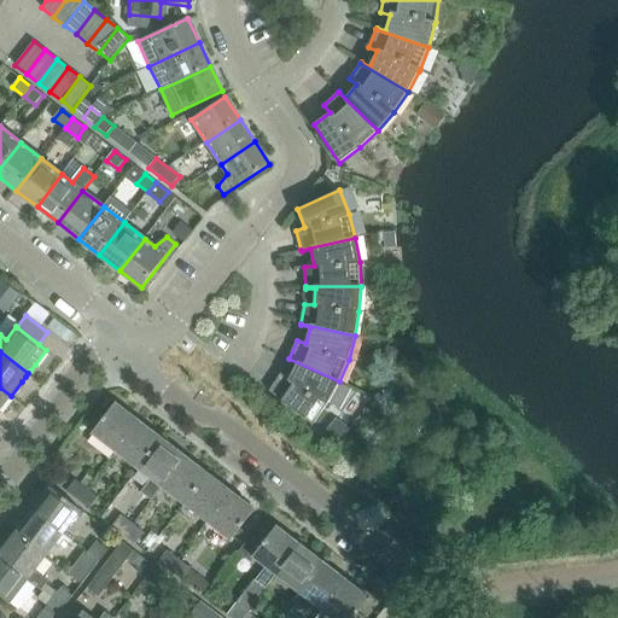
[(339,382),(289,359),(289,360),(297,365),(289,379),(281,373),(269,391),(313,425),(327,403),(339,382)]
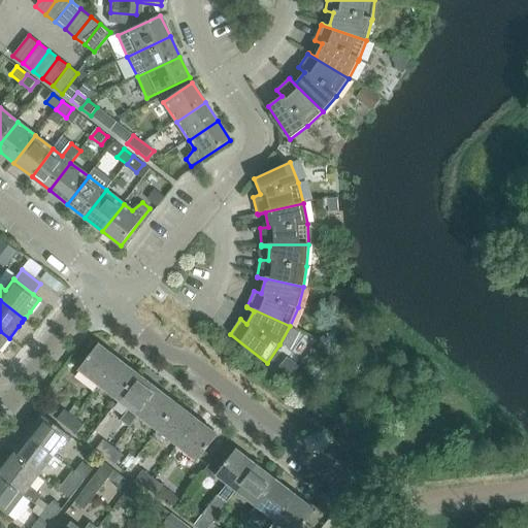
[(0,350),(9,338),(0,331),(0,350)]
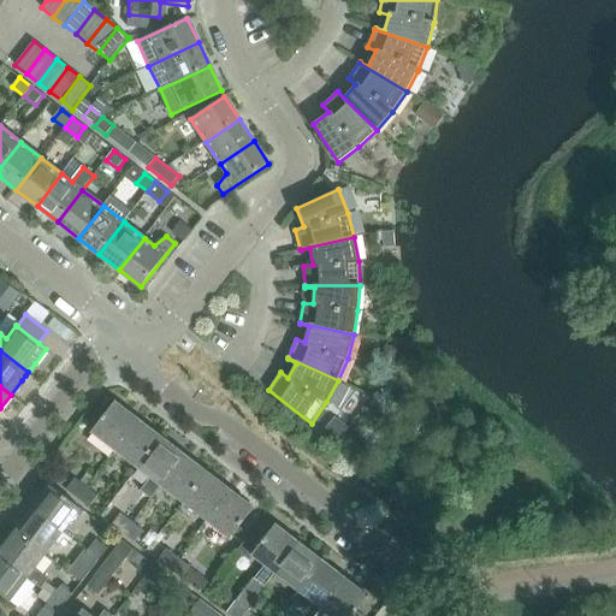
[(92,432),(116,450),(138,420),(114,402),(92,432)]
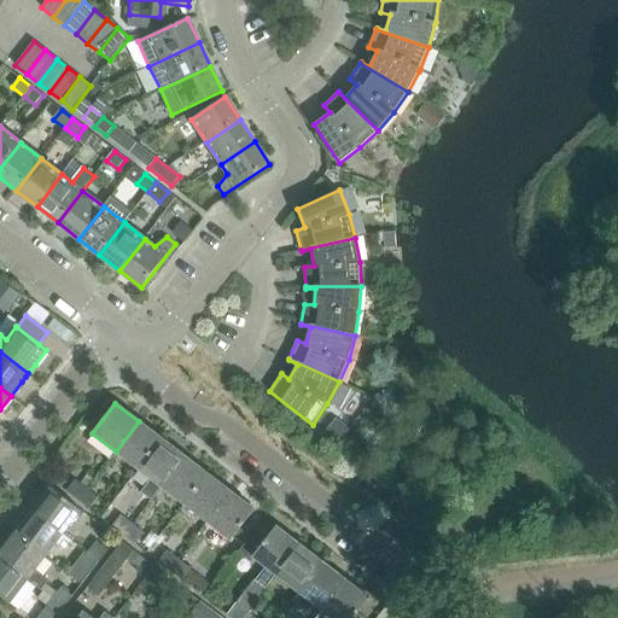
[(116,452),(139,470),(162,438),(139,421),(116,452)]
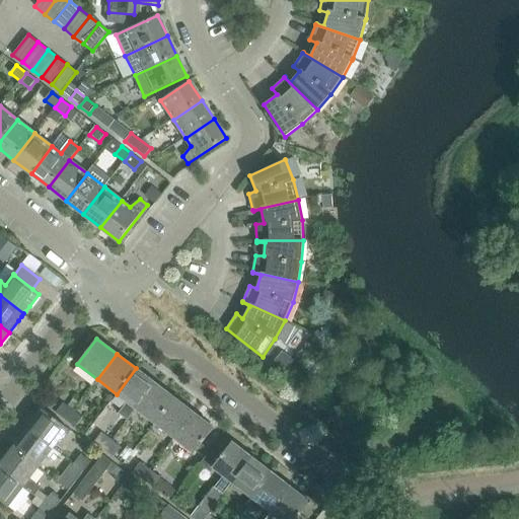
[(136,368),(117,394),(125,400),(117,412),(127,420),(136,409),(155,383),(136,368)]
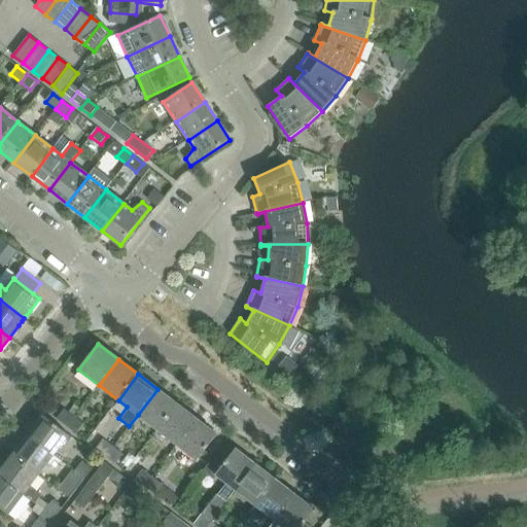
[(138,415),(157,430),(177,405),(157,389),(138,415)]
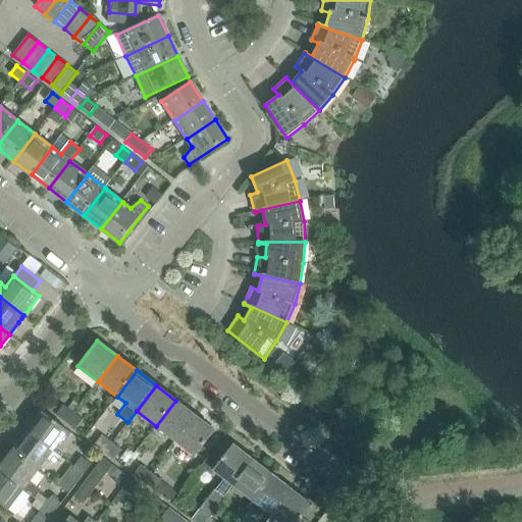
[(156,426),(175,440),(195,415),(175,401),(156,426)]
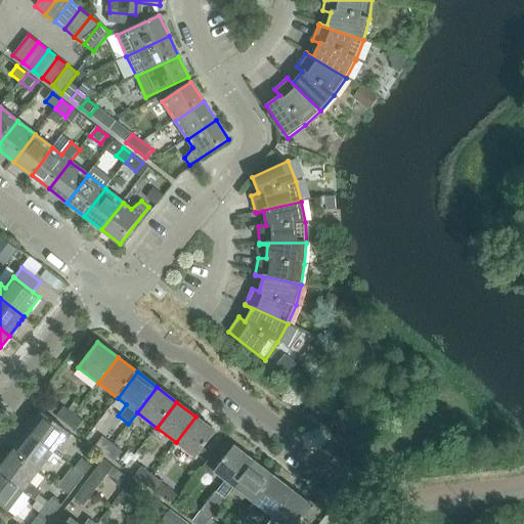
[(56,417),(66,424),(74,415),(63,407),(56,417)]
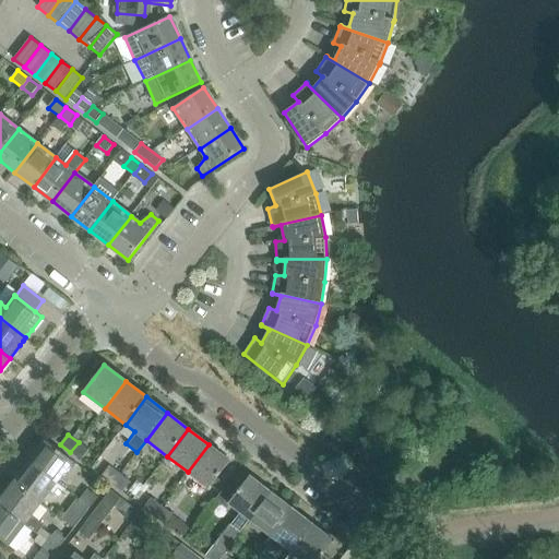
[(30,462),(57,483),(73,462),(46,441),(30,462)]
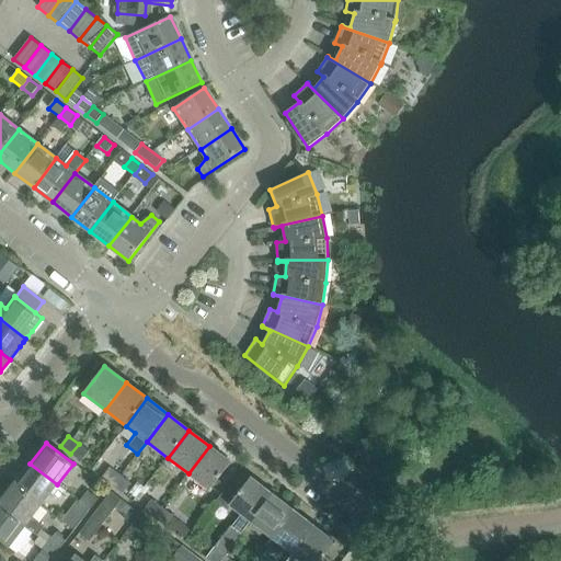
[(79,444),(70,454),(81,462),(89,451),(79,444)]
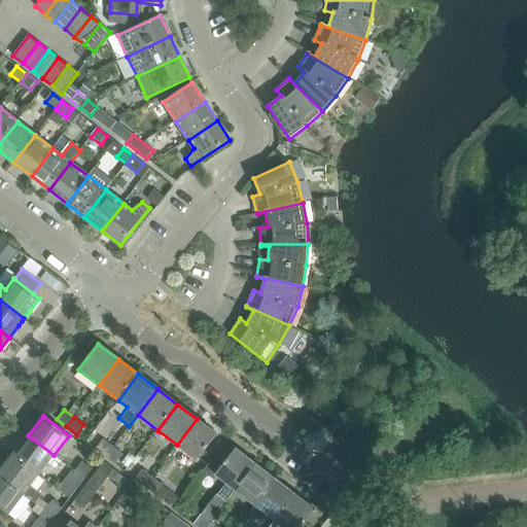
[(197,419),(177,445),(197,460),(217,434),(197,419)]
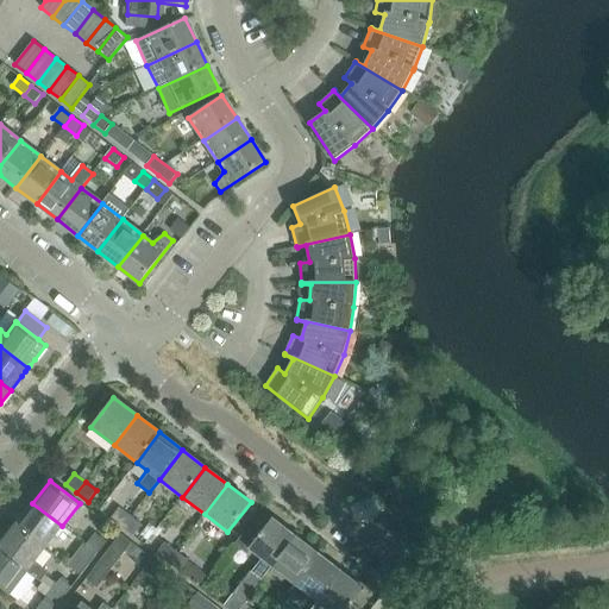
[(44,548),(62,526),(32,503),(14,526),(44,548)]
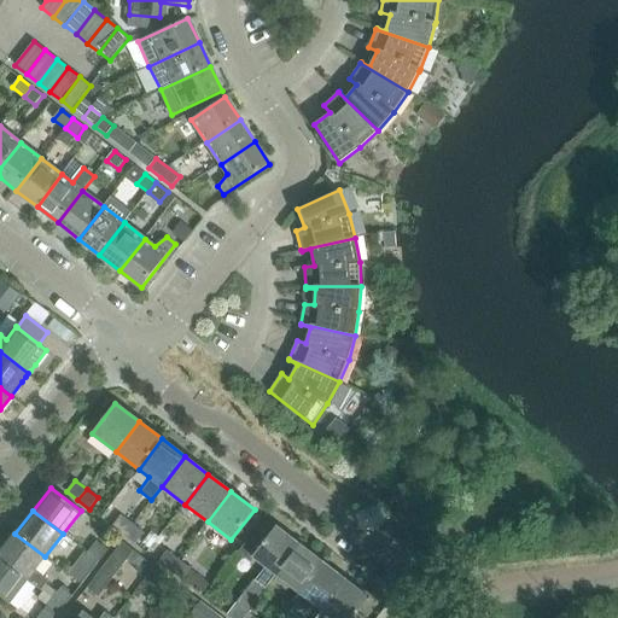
[(112,526),(124,536),(133,524),(121,516),(112,526)]
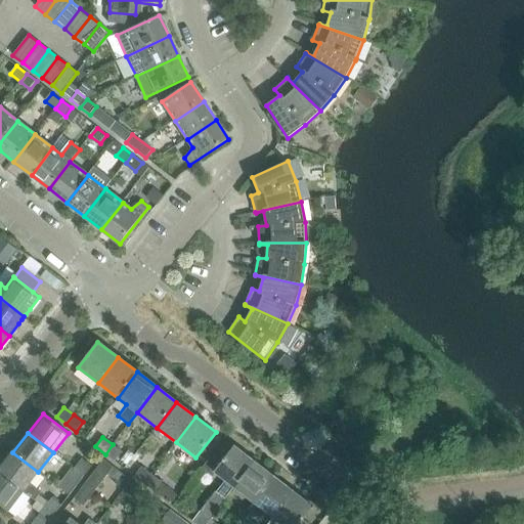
[(113,444),(105,454),(115,462),(122,452),(113,444)]
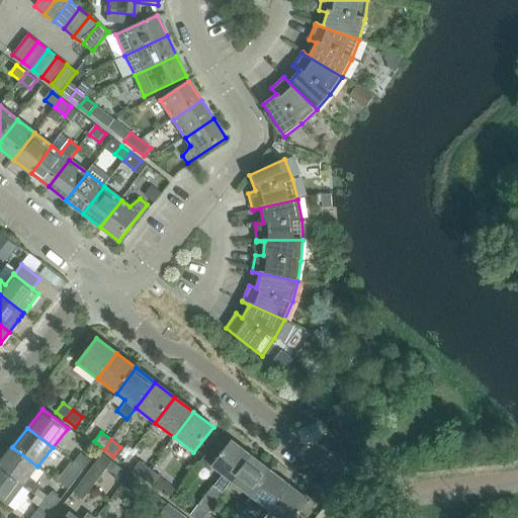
[(223,494),(232,482),(251,456),(232,441),(227,447),(218,440),(199,463),(209,471),(212,467),(223,476),(213,487),(223,494)]
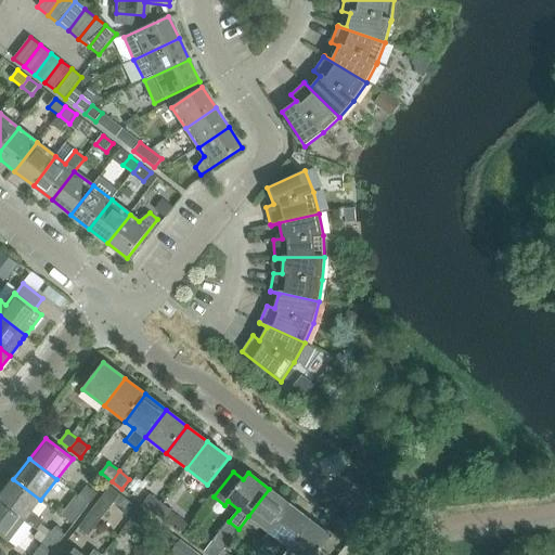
[(13,479),(0,497),(0,502),(25,521),(36,529),(42,520),(31,513),(40,500),(13,479)]
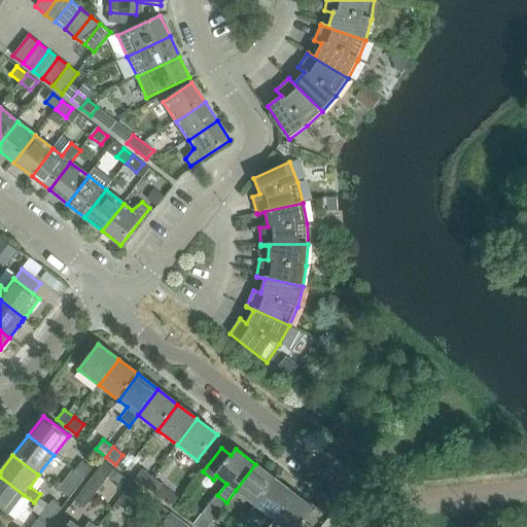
[(115,484),(121,476),(104,462),(73,502),(84,510),(108,479),(115,484)]
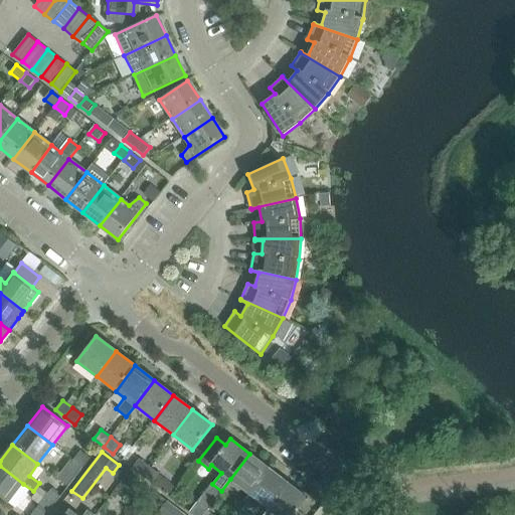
[(80,452),(73,461),(83,468),(91,459),(80,452)]
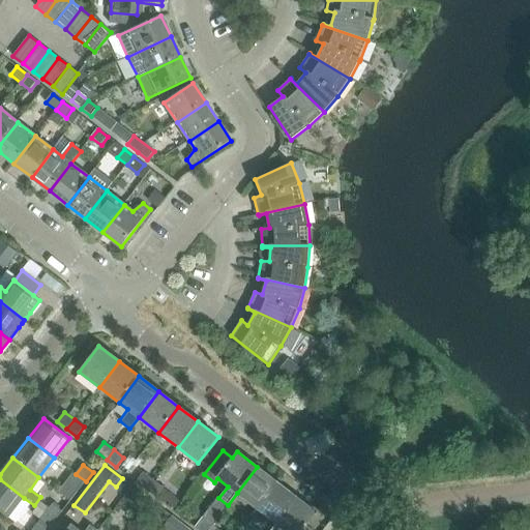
[(237,493),(257,508),(276,482),(257,467),(237,493)]
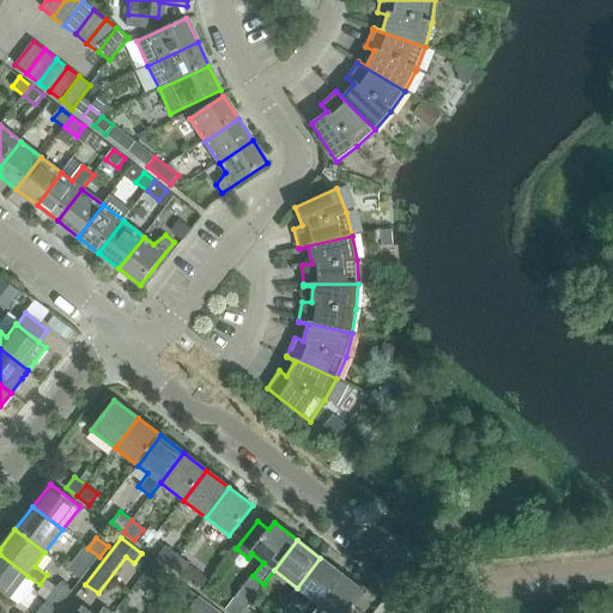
[(177,556),(167,546),(157,558),(169,566),(177,556)]
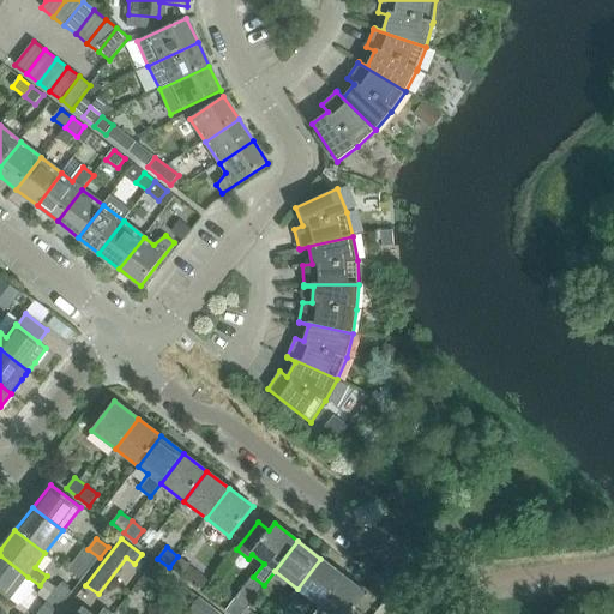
[(100,558),(88,549),(78,561),(90,570),(100,558)]
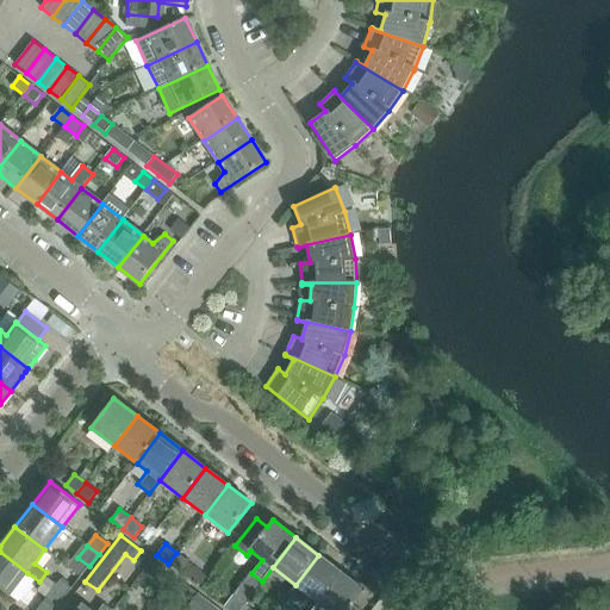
[(132,562),(144,571),(153,559),(141,551),(134,560),(132,562)]
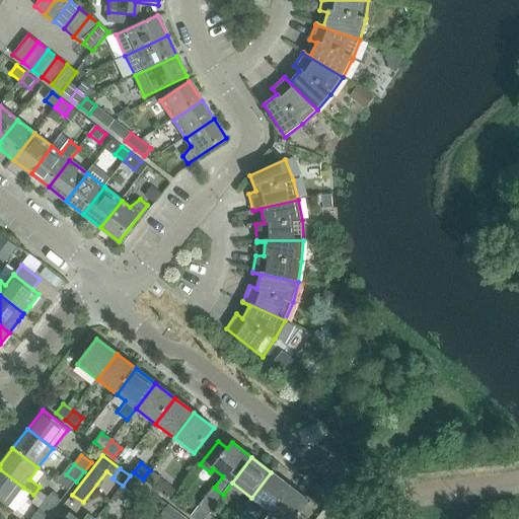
[(23,488),(0,469),(0,501),(8,507),(23,488)]
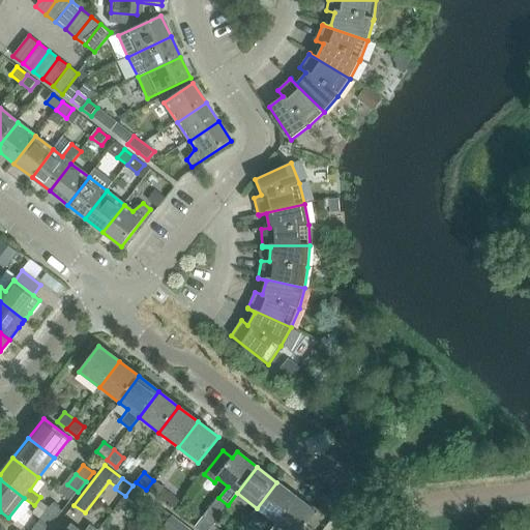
[(164,488),(153,480),(146,490),(155,497),(164,488)]
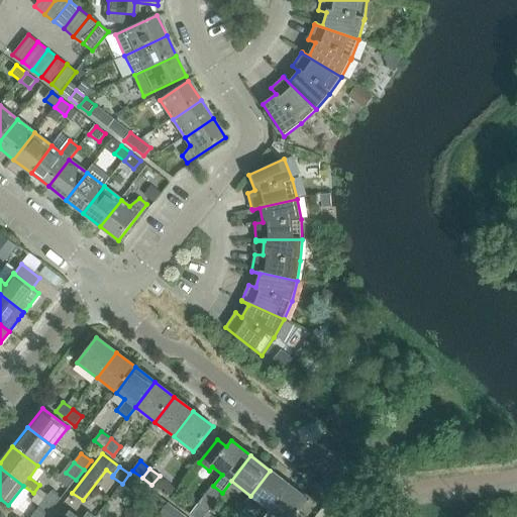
[(289,486),(270,471),(250,496),(270,511),(289,486)]
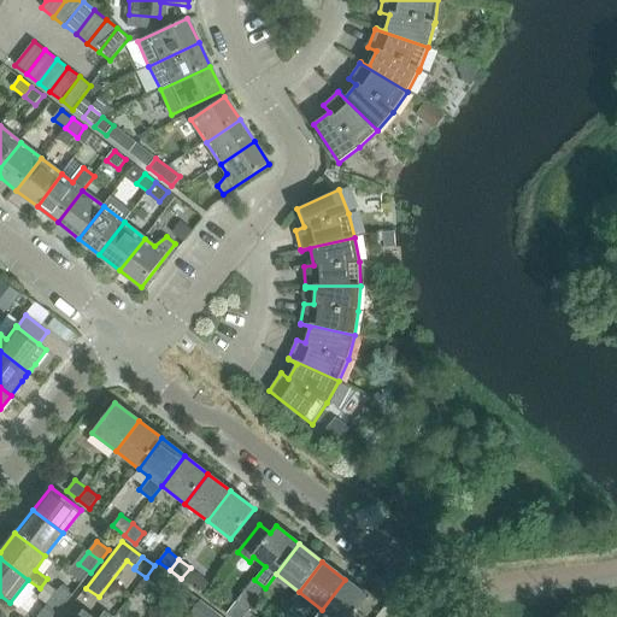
[(154,565),(146,577),(157,586),(165,575),(154,565)]
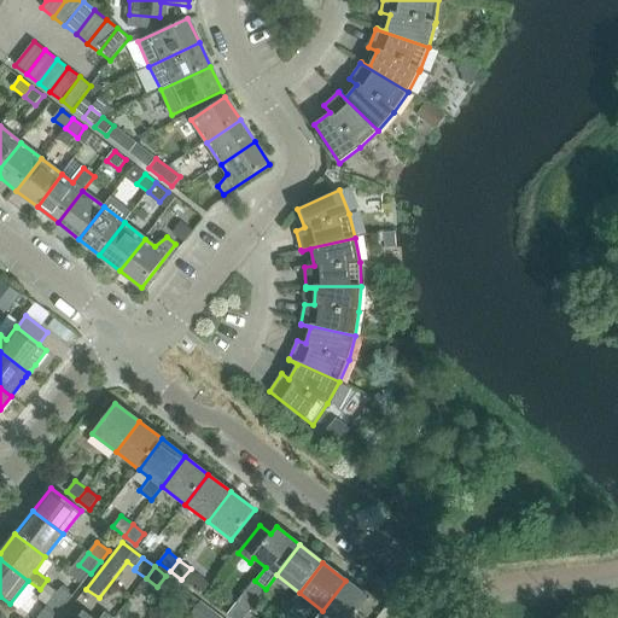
[(369,599),(345,581),(322,611),(332,617),(362,617),(357,614),(369,599)]
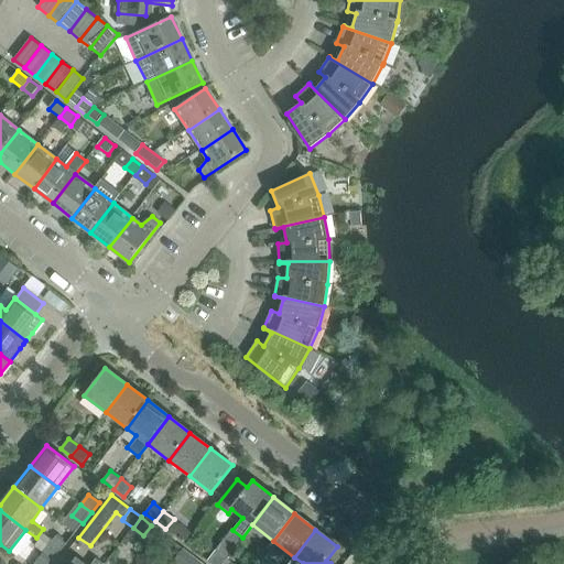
[(56,537),(49,546),(58,554),(66,544),(56,537)]
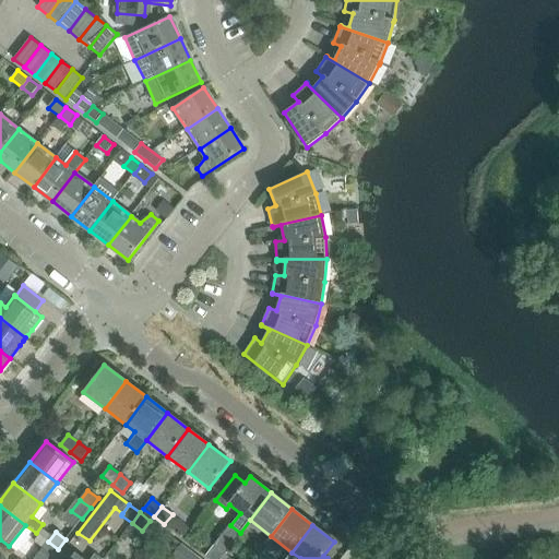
[(163,547),(174,555),(181,545),(170,536),(163,547)]
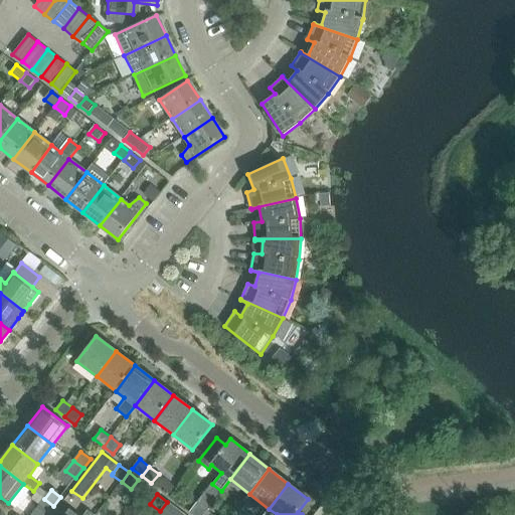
[(46,514),(53,506),(44,499),(31,514),(46,514)]
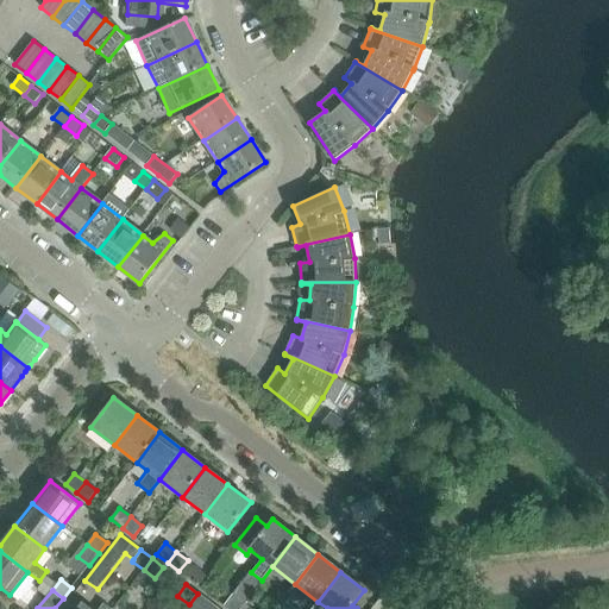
[(189,604),(194,608),(202,608),(208,602),(198,594),(189,604)]
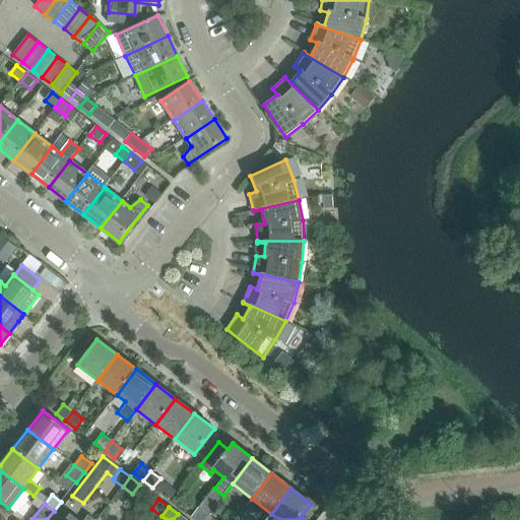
[(191,517),(194,519),(204,519),(208,515),(199,508),(191,517)]
